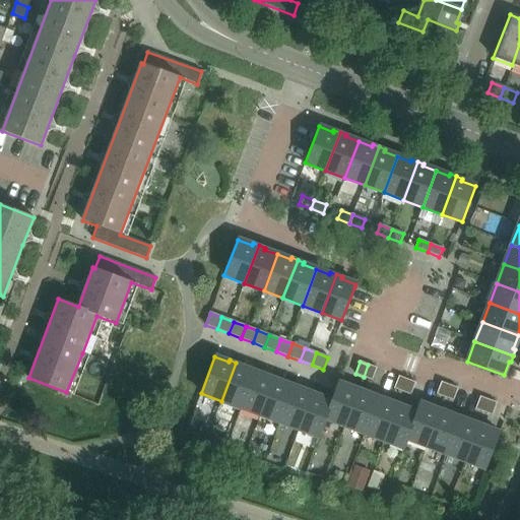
[(241,408),(254,372),(241,367),(242,365),(236,363),(221,401),(241,408)]
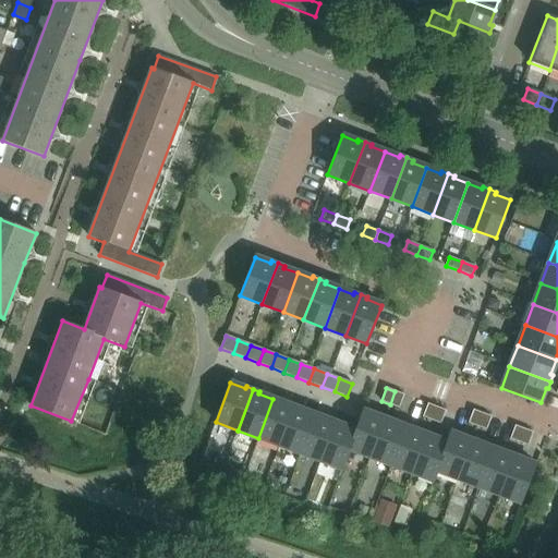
[(399,409),(404,396),(395,391),(390,404),(399,409)]
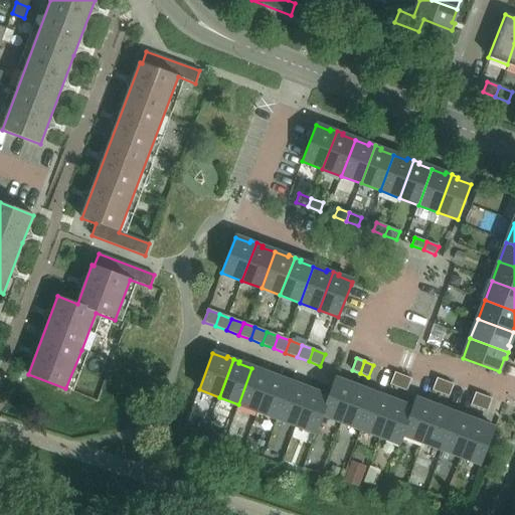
[(258,411),(272,373),(266,371),(265,373),(251,368),(238,404),(258,411)]
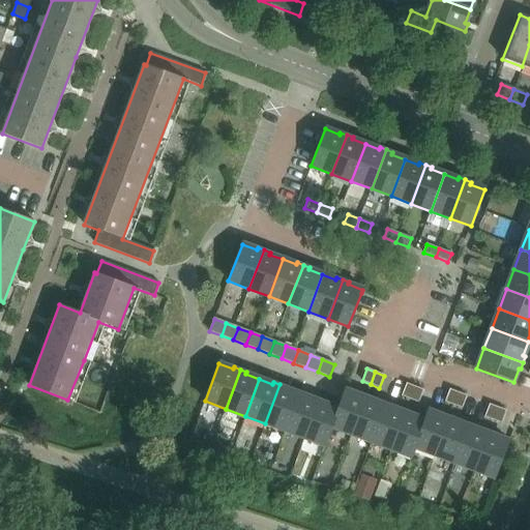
[(285,431),(299,393),(286,388),(286,386),(280,384),(265,423),(285,431)]
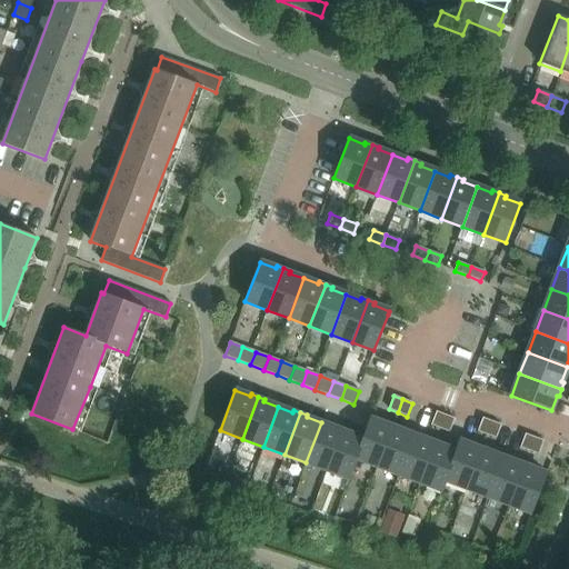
[(440,429),(446,416),(437,412),(431,426),(440,429)]
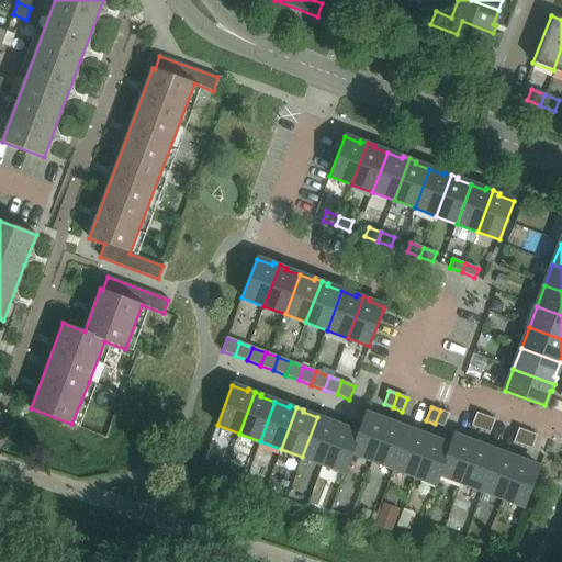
[(444,427),(449,414),(440,411),(435,424),(444,427)]
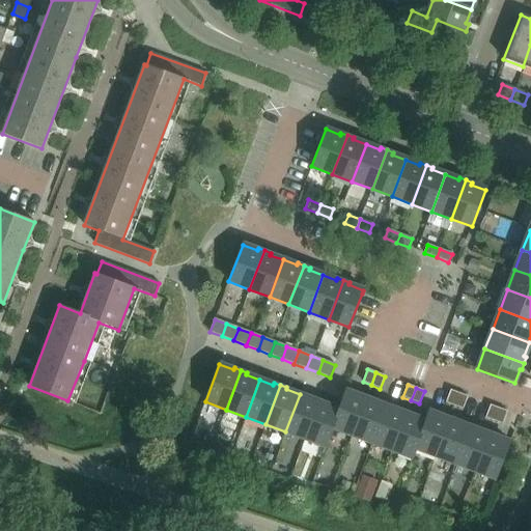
[(454,407),(459,394),(450,390),(446,402),(454,407)]
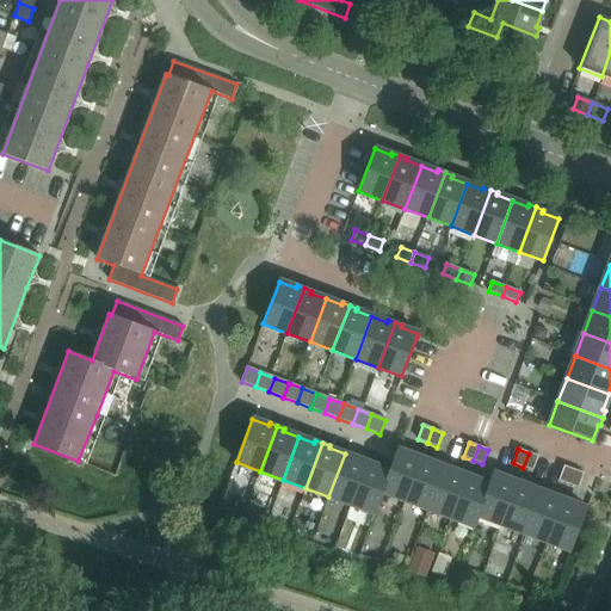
[(405,501),(423,456),(415,454),(414,456),(397,450),(389,471),(390,471),(378,503),(380,503),(401,511),(405,501)]
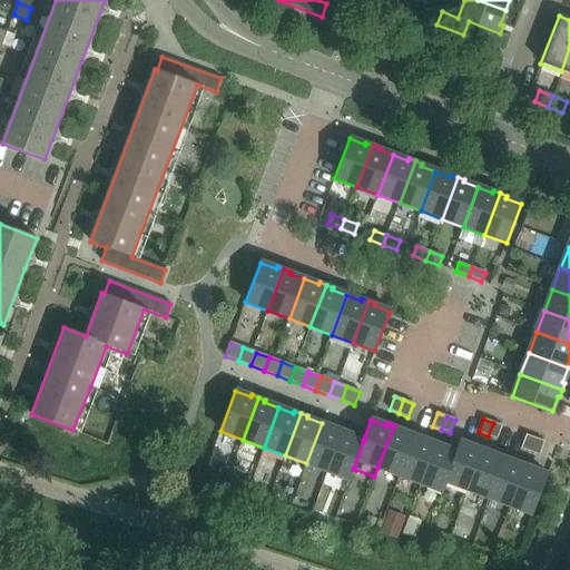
[(327,471),(343,430),(336,426),(335,429),(322,423),(306,463),(327,471)]
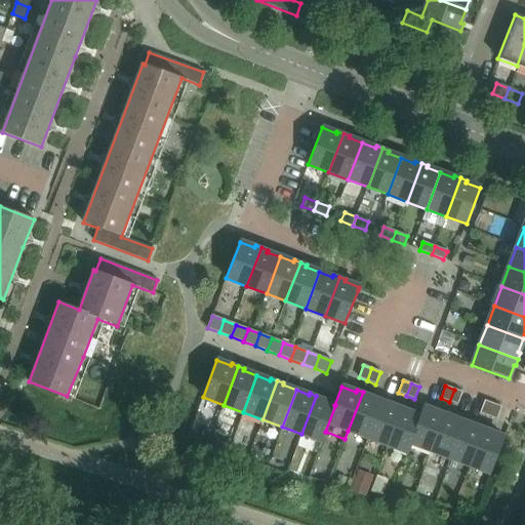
[(457,405),(462,393),(454,390),(449,402),(457,405)]
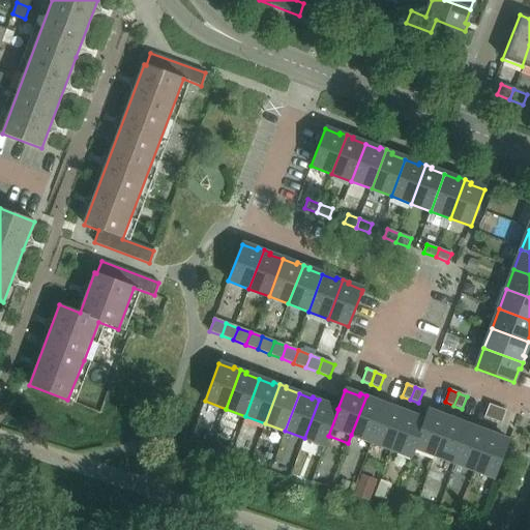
[(372,442),(385,405),(372,401),(373,398),(366,395),(351,435),(372,442)]
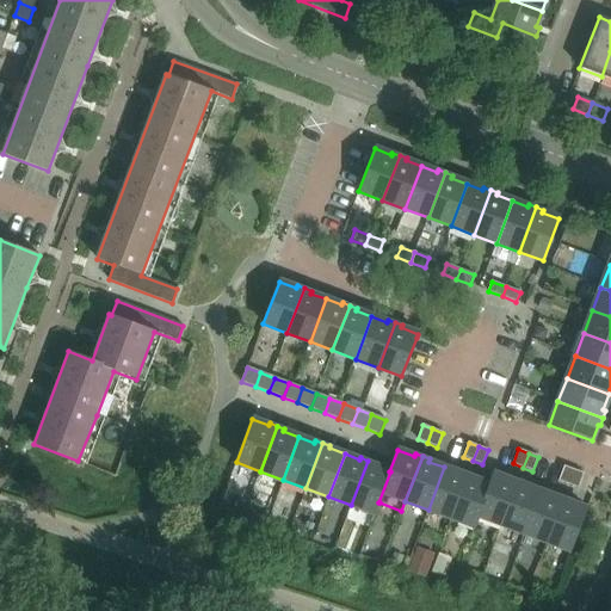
[(378,503),(390,471),(389,471),(375,466),(375,463),(368,461),(351,505),(375,514),(380,503),(378,503)]
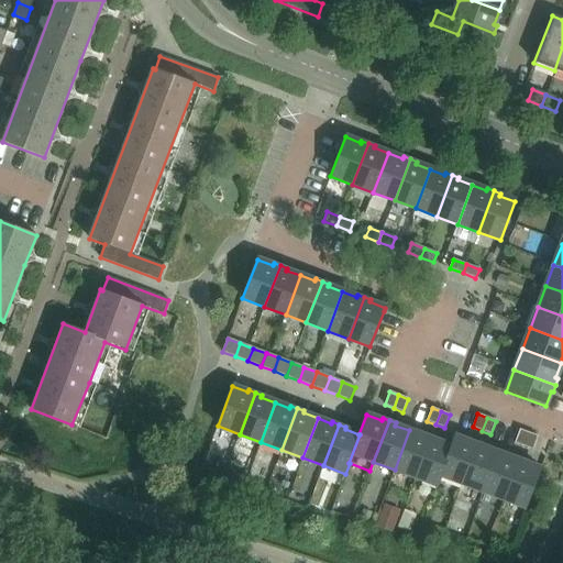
[(416,477),(431,437),(424,433),(423,435),(409,430),(395,470),(416,477)]
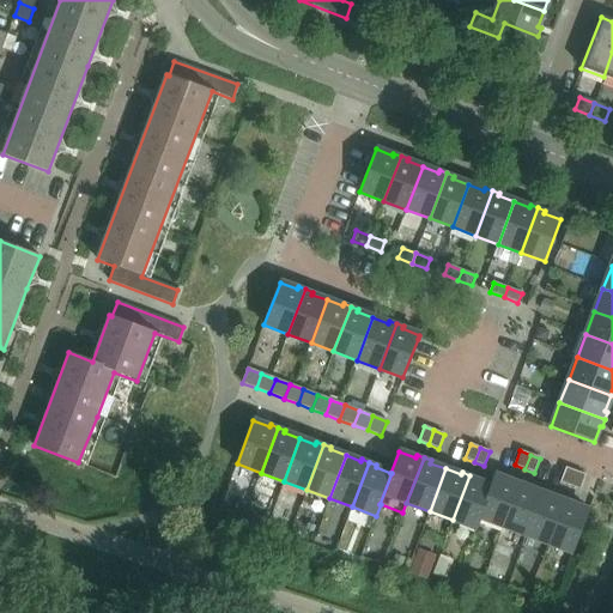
[(570,486),(576,472),(566,468),(560,483),(570,486)]
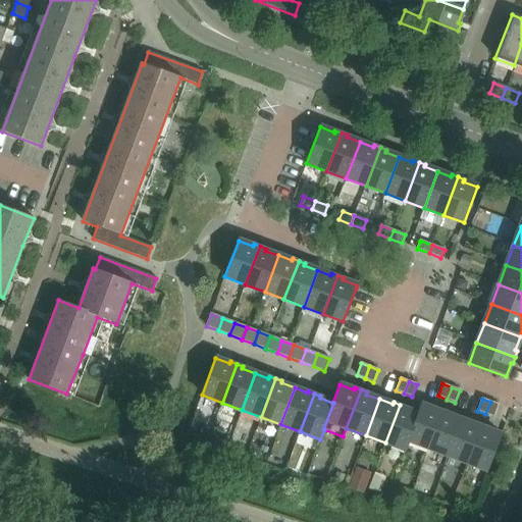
[(493,417),(499,405),(490,402),(485,414),(493,417)]
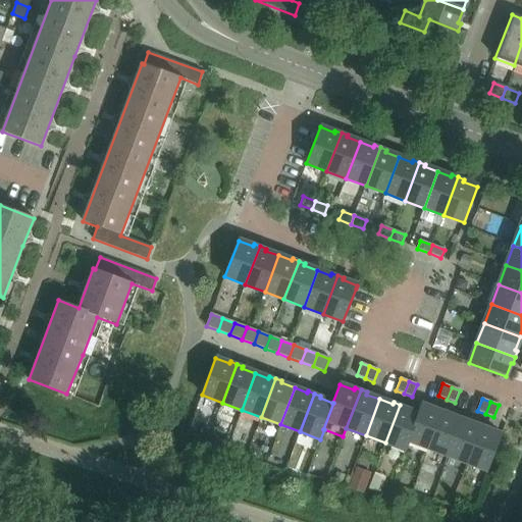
[(405,451),(409,441),(422,405),(421,405),(418,414),(405,409),(406,407),(400,405),(385,442),(405,451)]
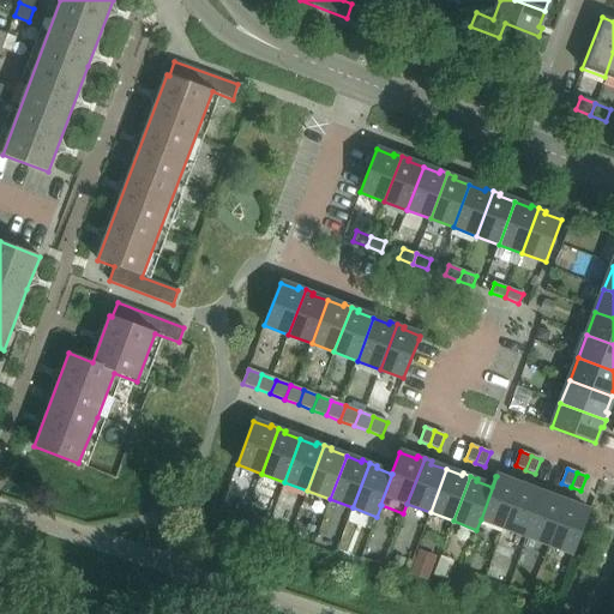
[(504,528),(521,482),(513,480),(512,482),(497,476),(481,519),(504,528)]
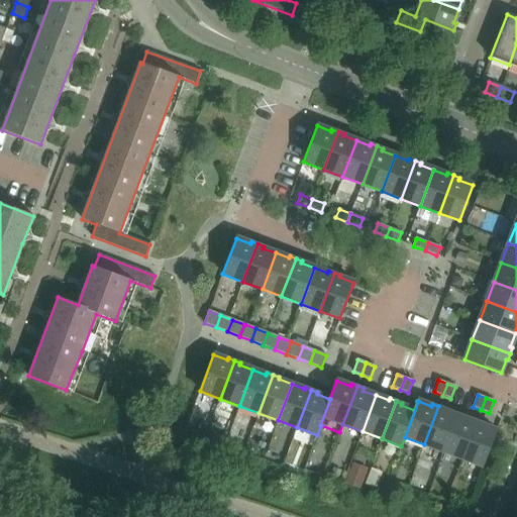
[(443,451),(456,416),(443,411),(444,409),(438,406),(424,444),(443,451)]
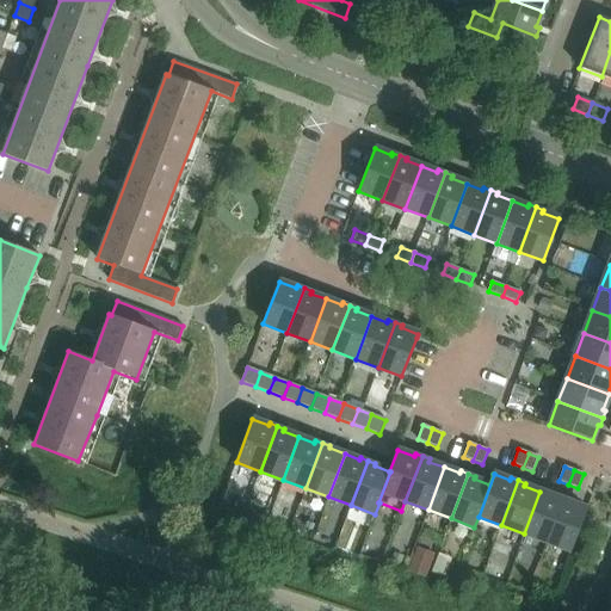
[(547,542),(563,498),(556,494),(555,497),(539,492),(524,534),(547,542)]
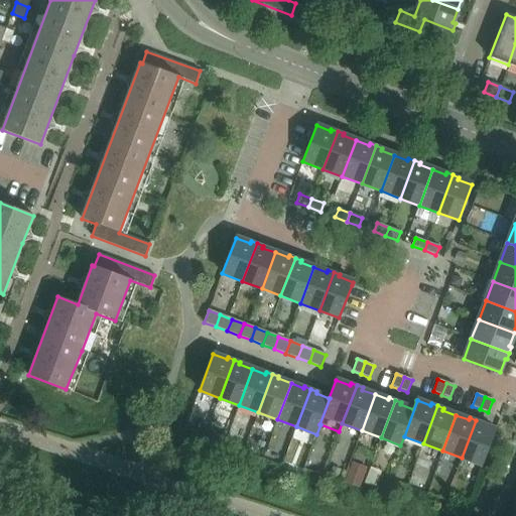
[(482,466),(495,429),(481,424),(482,422),(476,420),(462,458),(482,466)]
